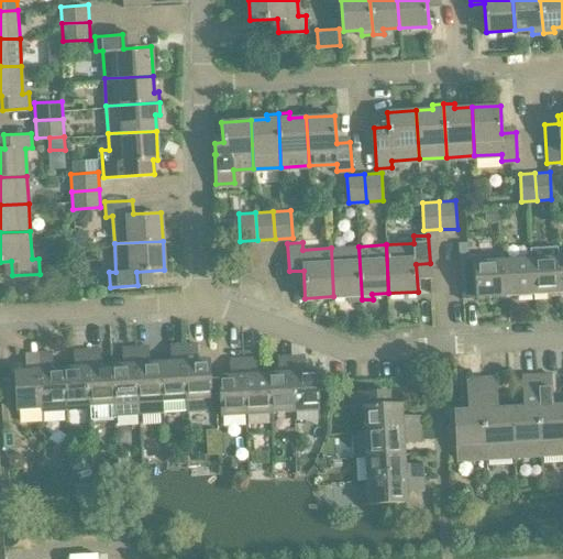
[(530,247),(530,258),(532,293),(560,292),(559,255),(558,244),(530,247)]
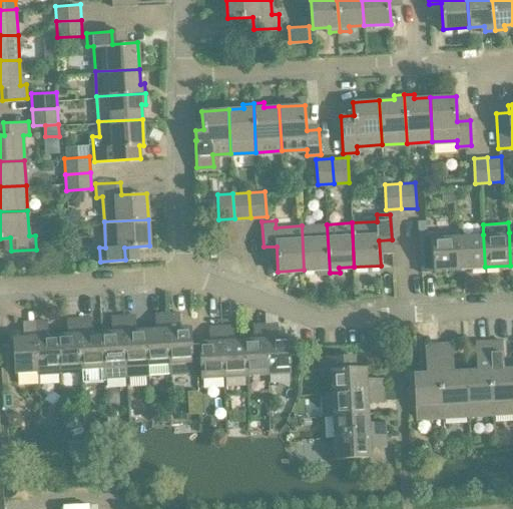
[(302,225),(304,270),(319,269),(320,274),(330,273),(327,224),(302,225)]
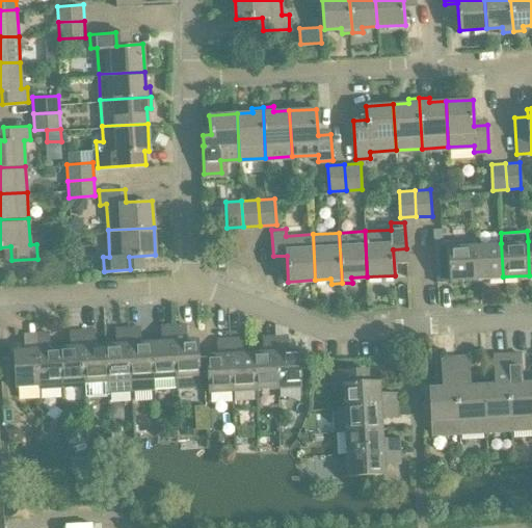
[(477,279),(475,244),(475,238),(434,241),(436,281),(477,279)]
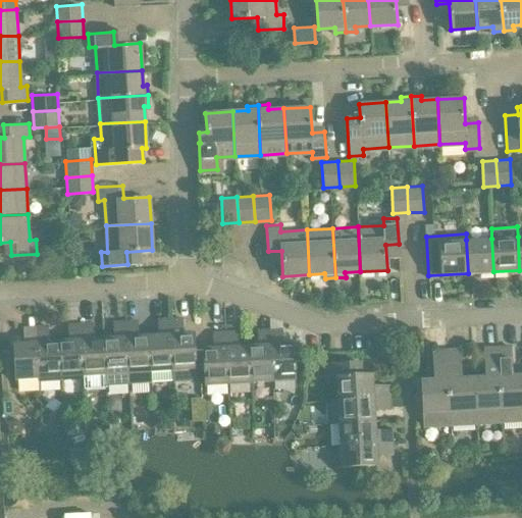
[(491,239),(466,240),(468,273),(493,271),(491,239)]
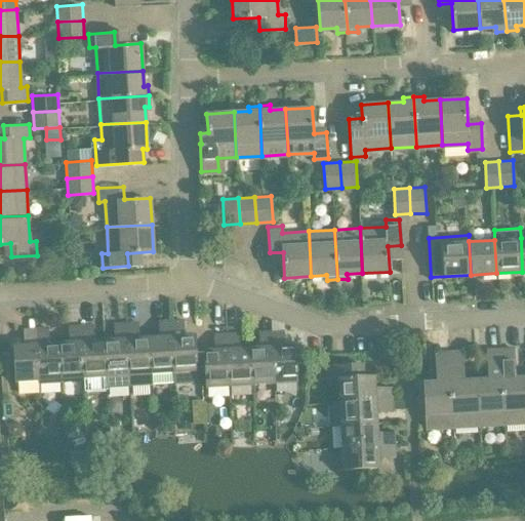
[(184,318),(171,319),(174,371),(174,384),(198,383),(195,334),(185,334),(184,318)]
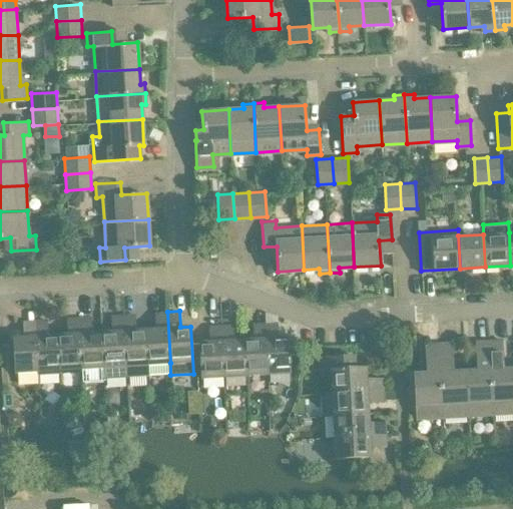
[(155,329),(146,329),(148,371),(151,371),(150,364),(170,363),(167,312),(154,313),(155,329)]
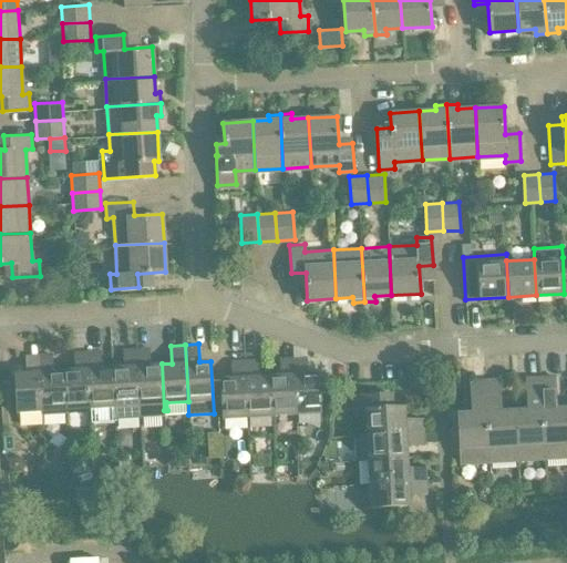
[(150,347),(136,348),(140,403),(161,402),(162,411),(164,410),(162,364),(151,365),(150,347)]
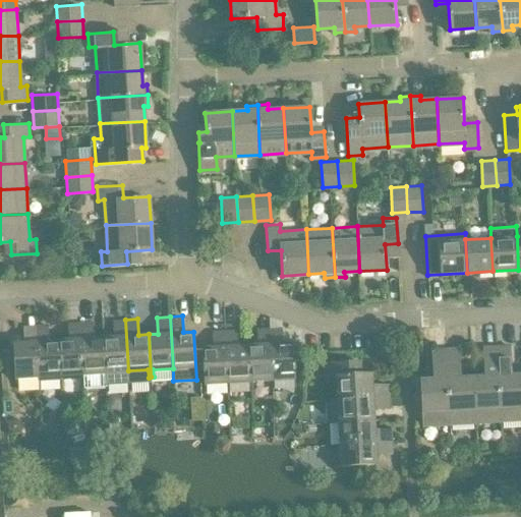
[(113,336),(104,337),(106,380),(106,385),(128,383),(128,370),(125,320),(112,320),(113,336)]
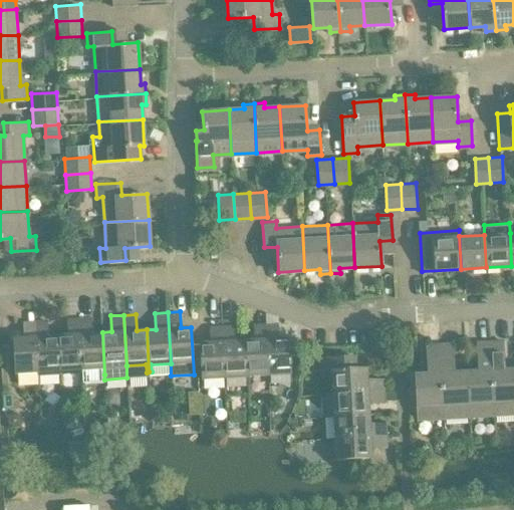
[(68,334),(58,335),(60,377),(62,377),(62,369),(82,368),(79,317),(67,318),(68,334)]
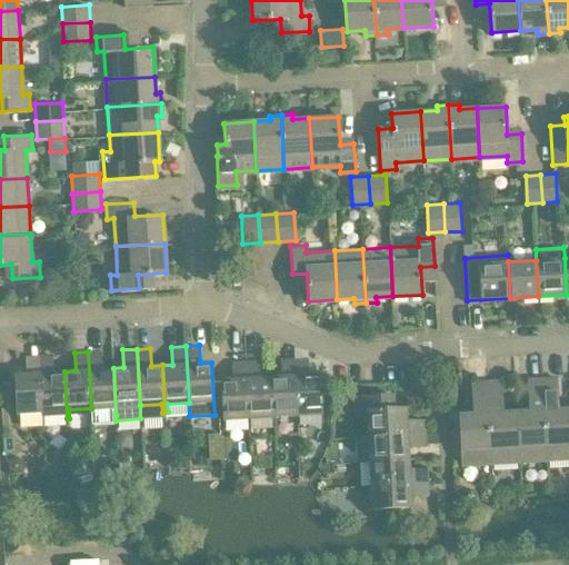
[(101,352),(88,352),(91,408),(112,407),(113,415),(116,415),(113,368),(102,369),(101,352)]
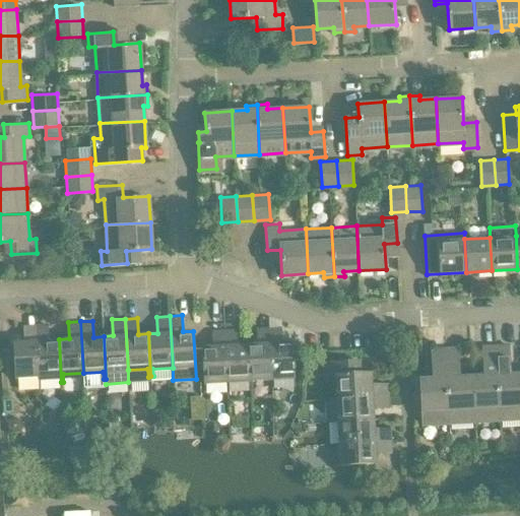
[(48,323),(36,324),(39,376),(58,374),(59,382),(61,382),(59,339),(49,339),(48,323)]
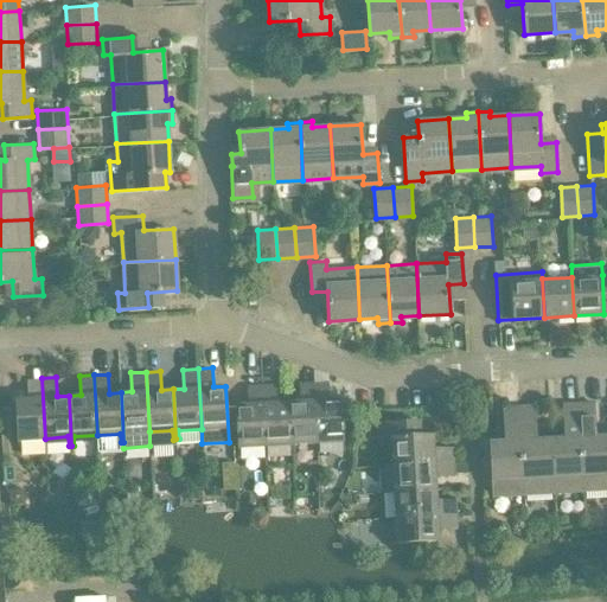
[(45,439),(42,378),(27,379),(29,398),(16,398),(19,448),(23,448),(21,440),(45,439)]
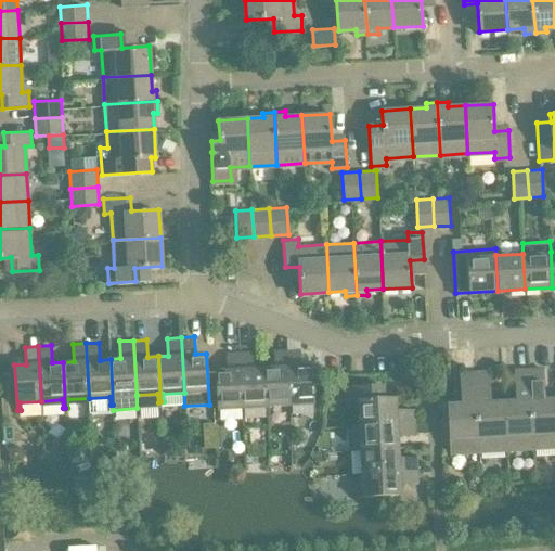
[(274,367),(263,368),(267,413),(269,413),(269,405),(291,404),(287,348),(273,349),(274,367)]
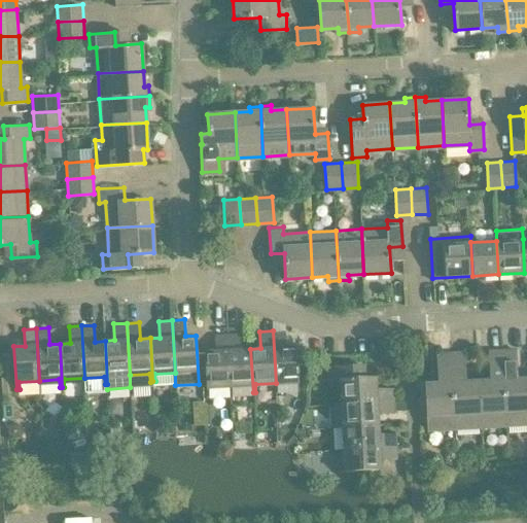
[(285,330),(273,330),(276,383),(295,382),(295,390),(299,389),(296,346),(286,347),(285,330)]
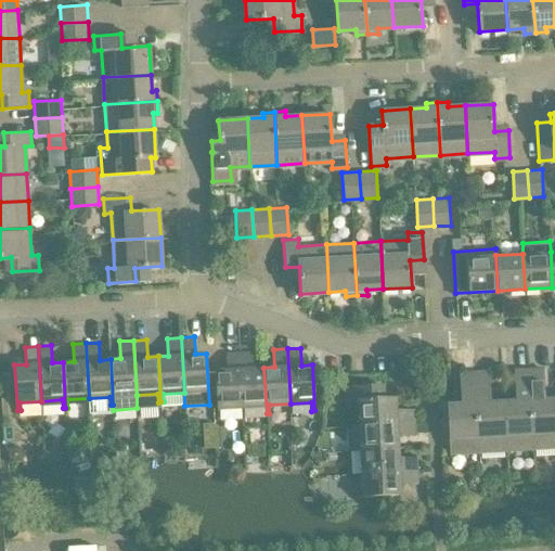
[(253,350),(240,351),(243,407),(263,406),(265,413),(267,413),(263,368),(254,368),(253,350)]
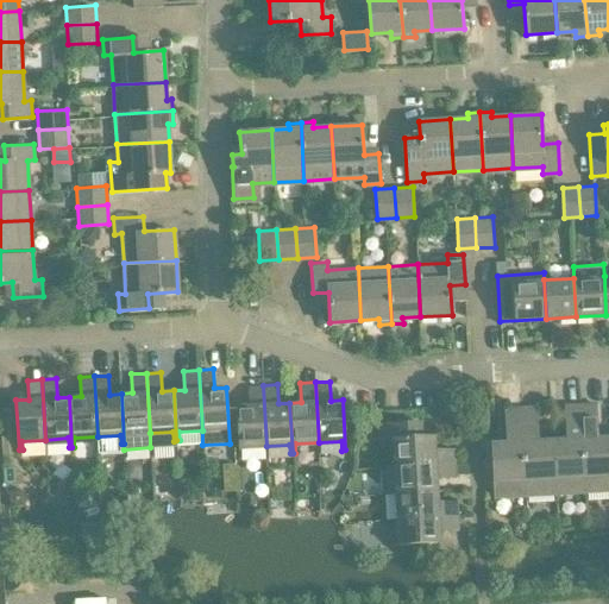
[(267,446),(263,385),(248,385),(249,404),(237,406),(239,455),(243,455),(243,447),(267,446)]
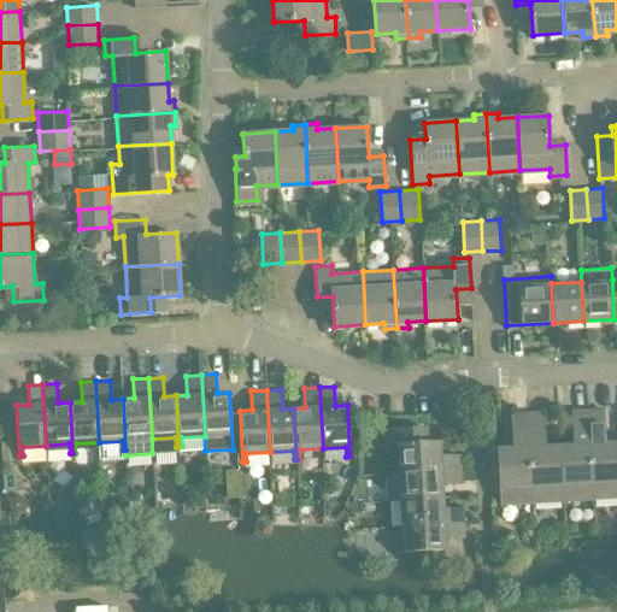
[(574,445),(559,446),(563,499),(593,496),(588,407),(571,409),(574,445)]
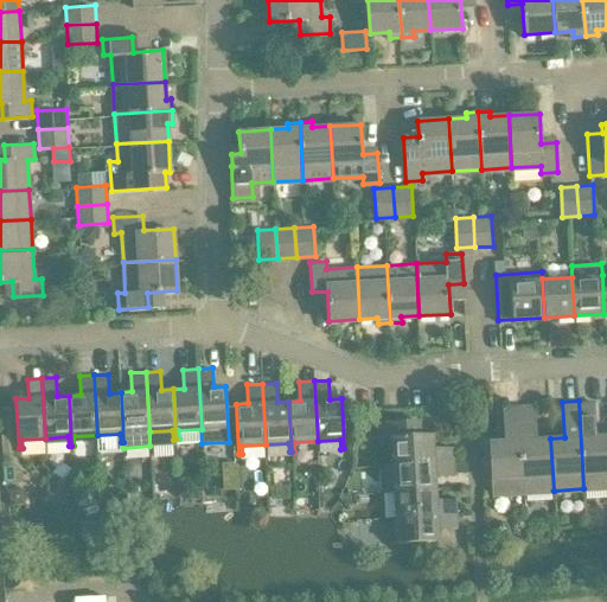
[(594,401),(579,401),(583,488),(606,486),(606,434),(595,435),(594,401)]
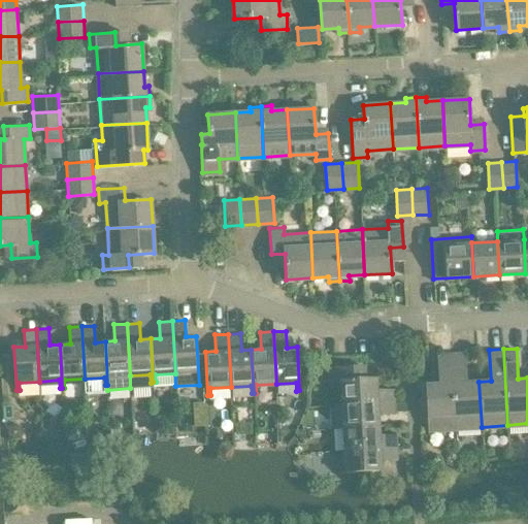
[(464,351),(451,352),(456,428),(482,427),(479,382),(466,382),(464,351)]
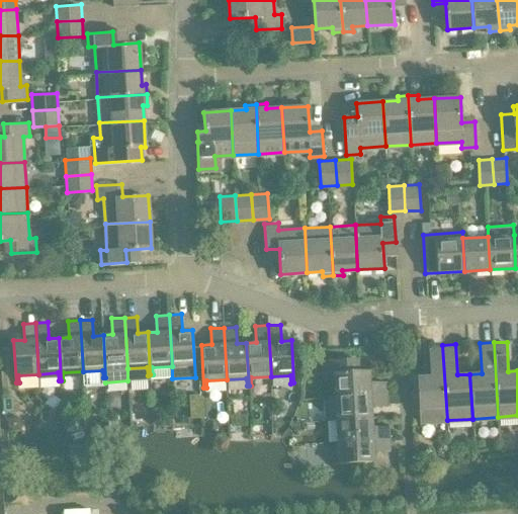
[(447,420),(442,345),(429,346),(431,376),(418,377),(421,422),(447,420)]
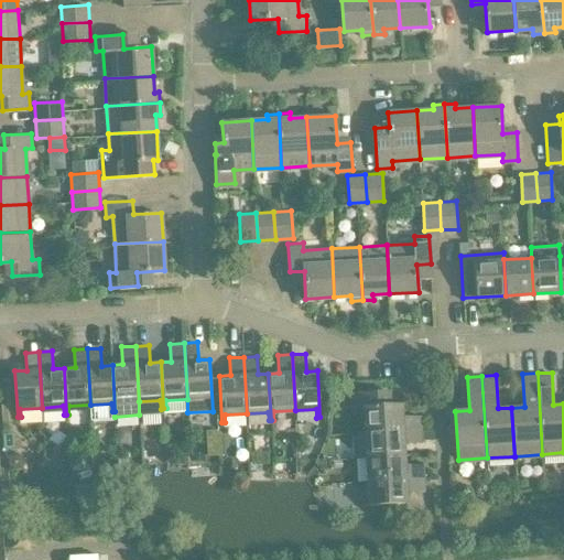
[(364,408),(365,431),(421,428),(420,415),(403,416),(402,404),(391,405),(390,389),(355,392),(356,408),(364,408)]
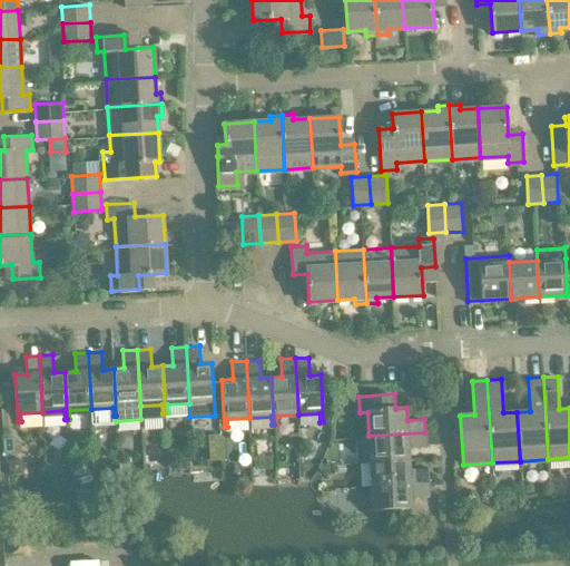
[(360,461),(362,461),(409,458),(409,447),(426,446),(425,432),(369,436),(357,437),(360,461)]
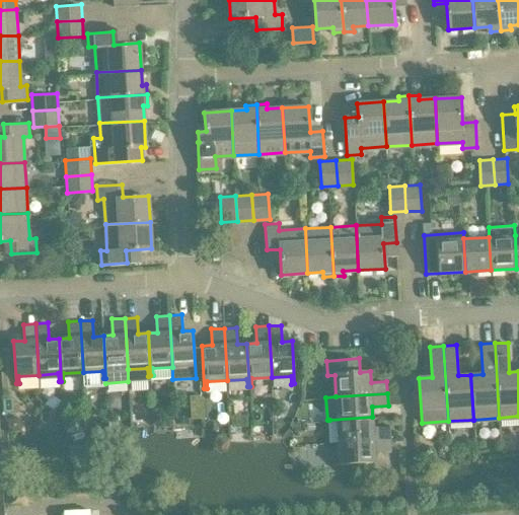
[(338,422),(339,441),(390,438),(389,426),(373,427),(372,417),(329,420),(330,422),(338,422)]
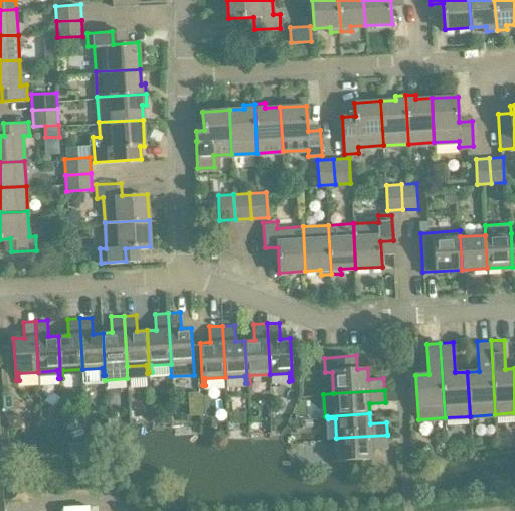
[(387,435),(336,438),(337,458),(330,458),(330,461),(372,459),(371,448),(387,447),(387,435)]
